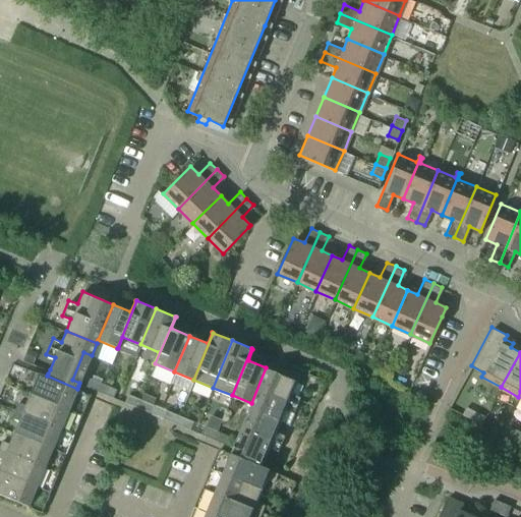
[(293,412),(300,396),(291,393),(296,381),(266,367),(251,403),(249,407),(280,419),(285,408),(293,412)]
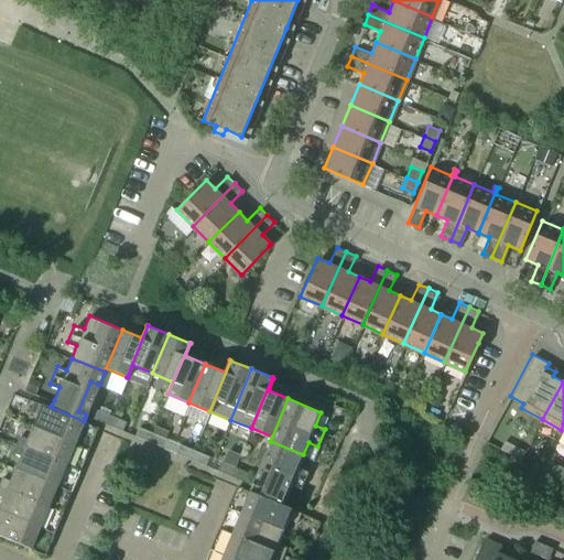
[(84,421),(51,407),(33,400),(29,409),(38,413),(33,426),(75,443),(84,421)]
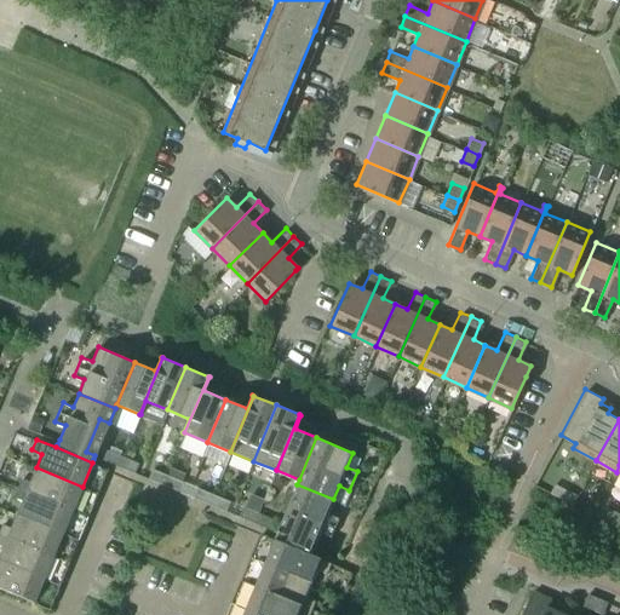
[(118,465),(122,454),(105,448),(102,458),(118,465)]
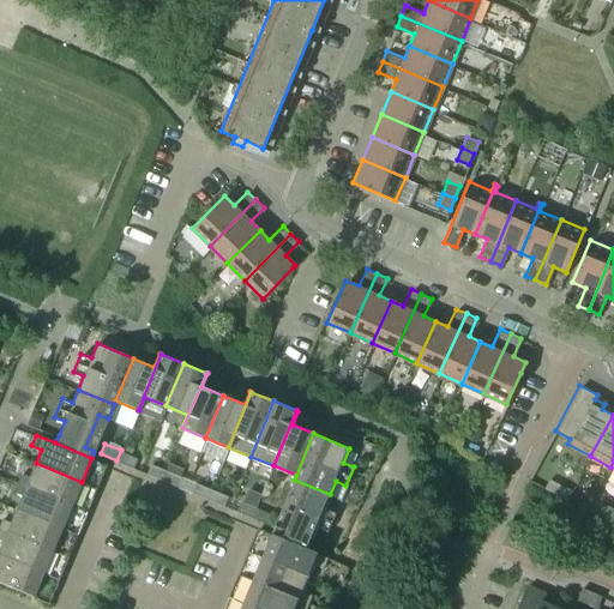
[(133,466),(137,457),(121,450),(116,460),(133,466)]
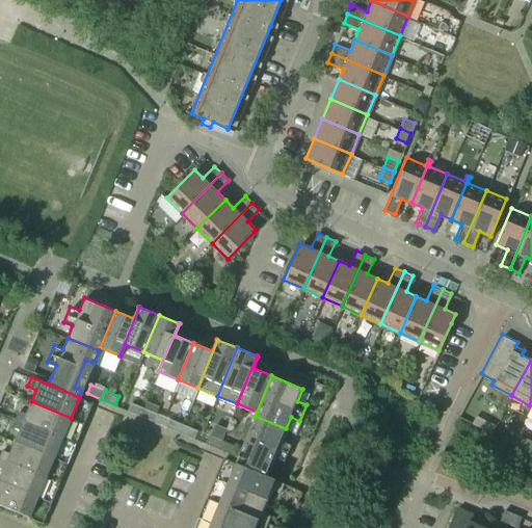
[(71,418),(31,401),(26,413),(18,410),(15,417),(62,437),(71,418)]
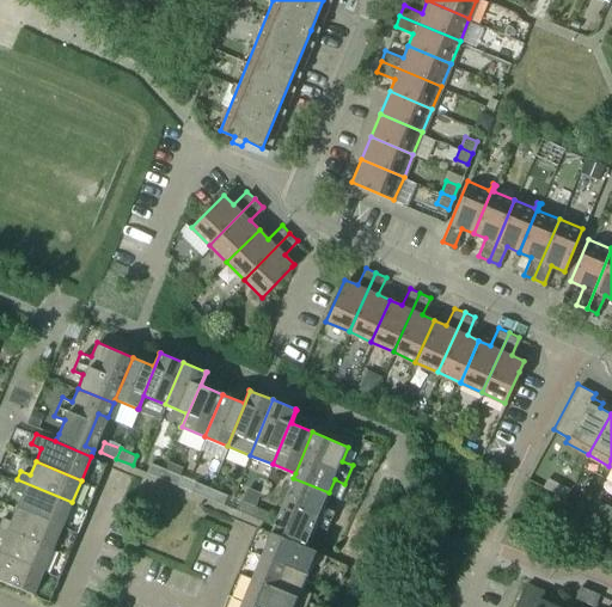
[(165,467),(150,461),(146,471),(161,477),(165,467)]
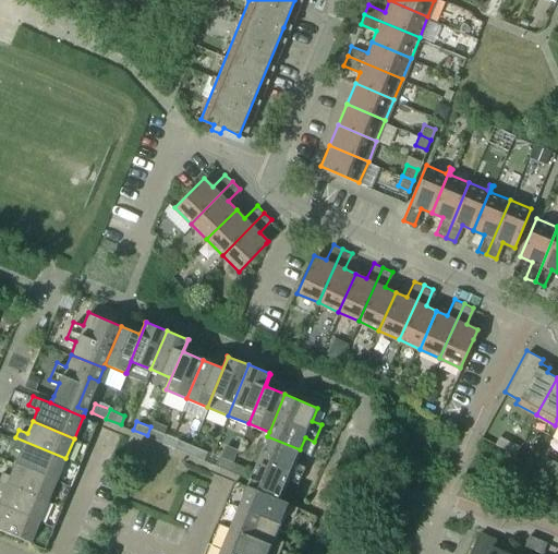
[(161,442),(166,433),(150,426),(147,435),(161,442)]
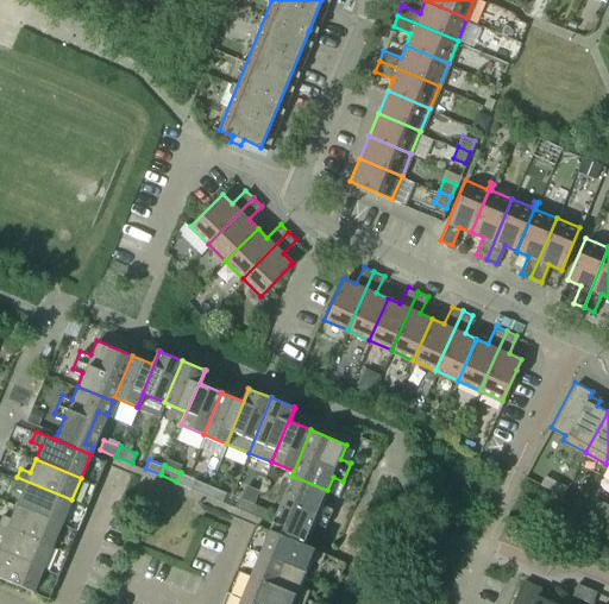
[(325,526),(332,508),(322,504),(327,490),(292,476),(286,489),(295,494),(282,526),(272,521),(271,526),(269,529),(305,543),(307,540),(308,536),(314,522),(325,526)]
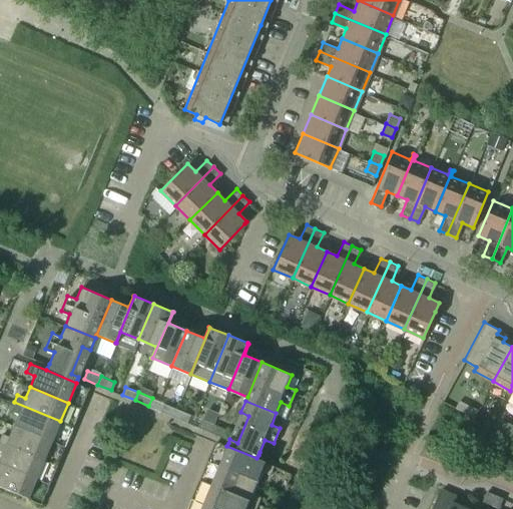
[(60,421),(14,402),(10,410),(19,413),(14,425),(52,440),(60,421)]
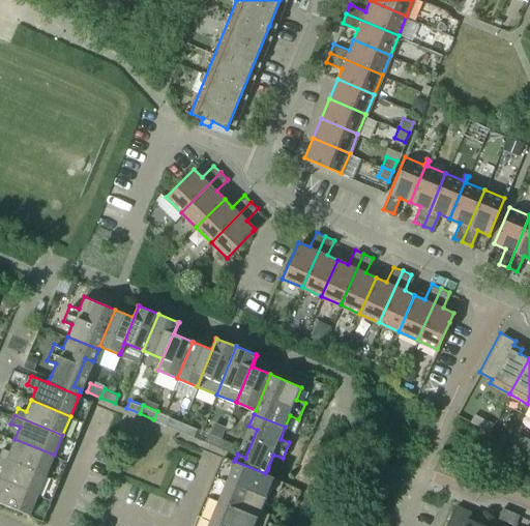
[(179,430),(182,421),(169,415),(165,424),(179,430)]
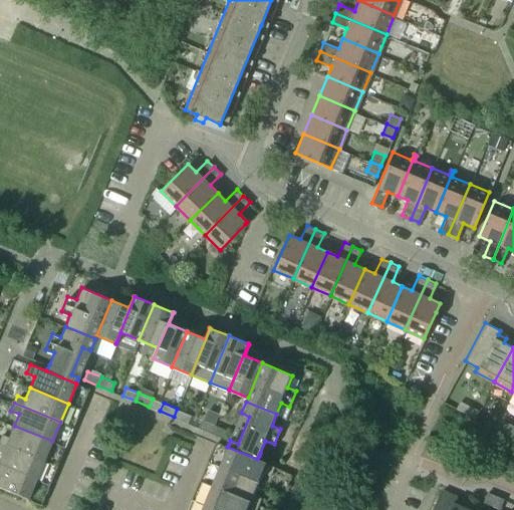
[(187,422),(190,414),(177,409),(174,417),(187,422)]
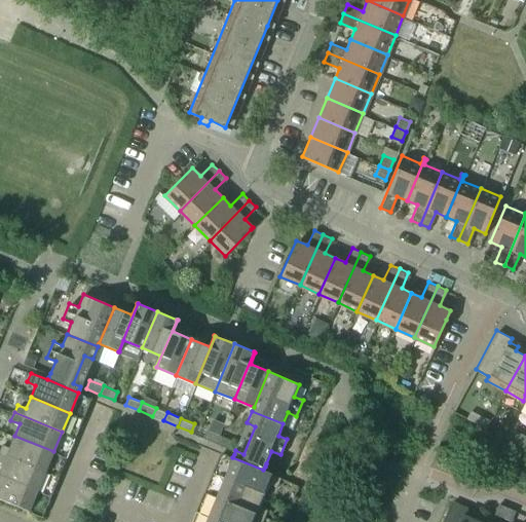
[(216,443),(220,434),(205,429),(202,437),(216,443)]
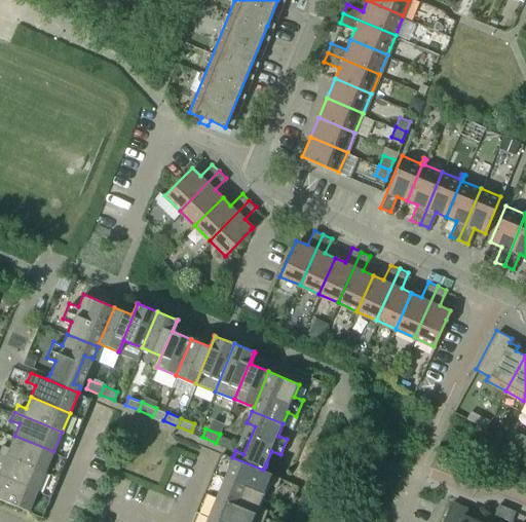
[(230,448),(233,440),(220,434),(216,443),(230,448)]
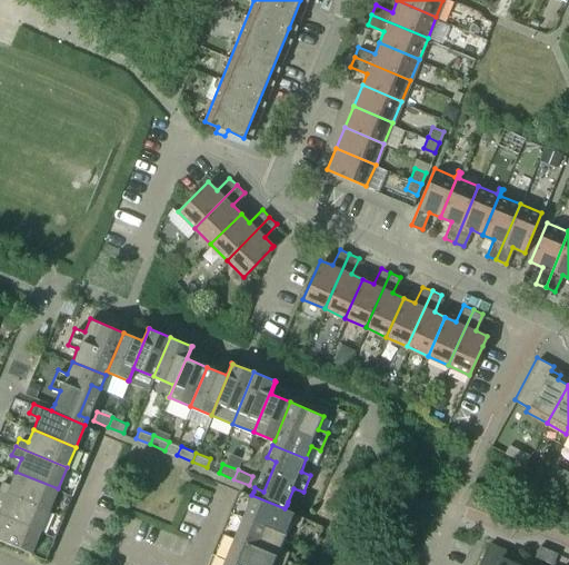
[(58,488),(16,472),(10,484),(1,479),(0,483),(0,488),(49,509),(58,488)]
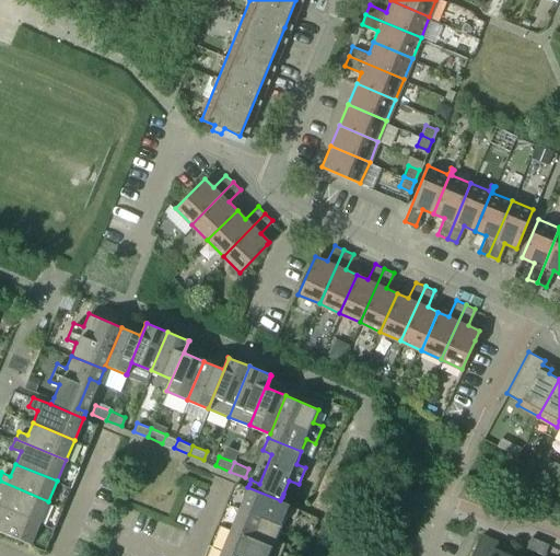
[(48,501),(0,481),(0,490),(3,493),(0,500),(0,505),(39,522),(48,501)]
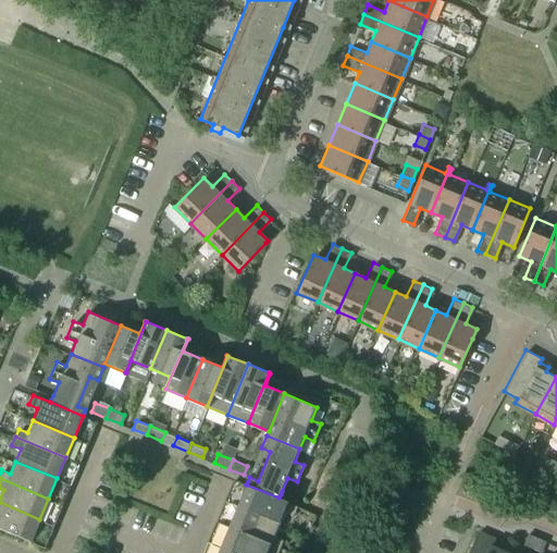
[(297,505),(279,498),(246,484),(237,505),(279,523),(284,511),(293,514),(297,505)]
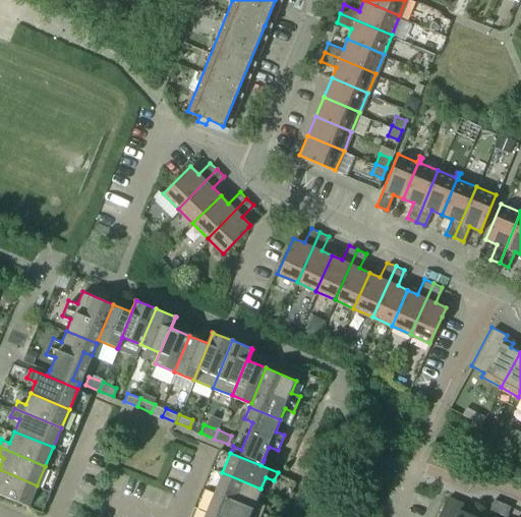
[(29,506),(37,485),(0,469),(0,494),(19,502),(29,506)]
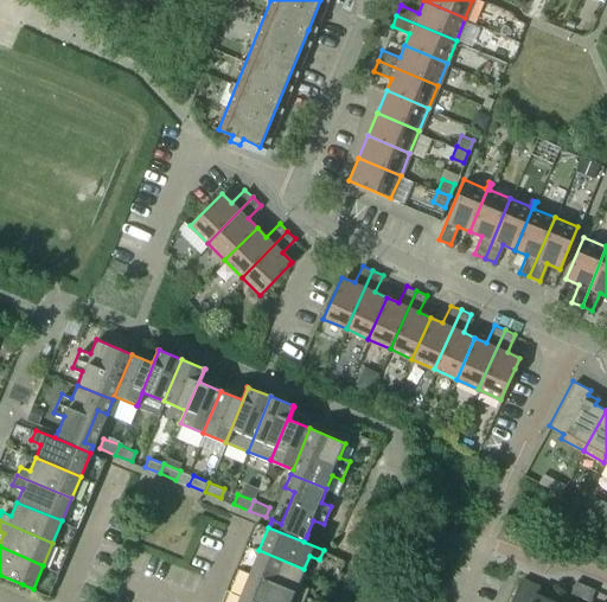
[(304,569),(259,550),(249,572),(305,595),(308,587),(299,582),(304,569)]
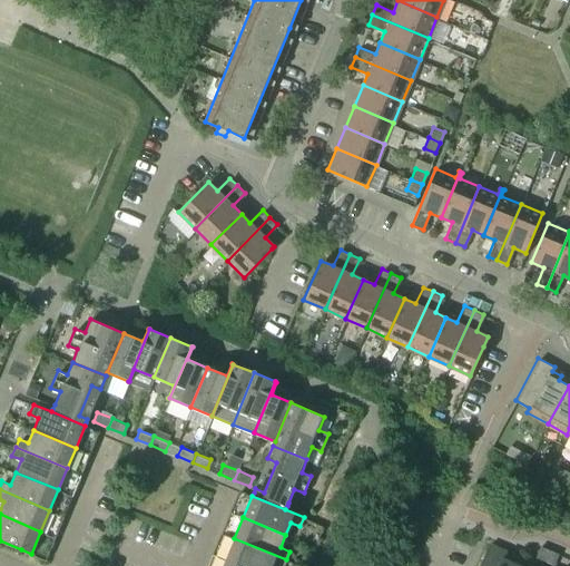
[(283,565),(286,559),(234,538),(226,559),(241,565),(272,565),(273,565),(276,565),(283,565)]
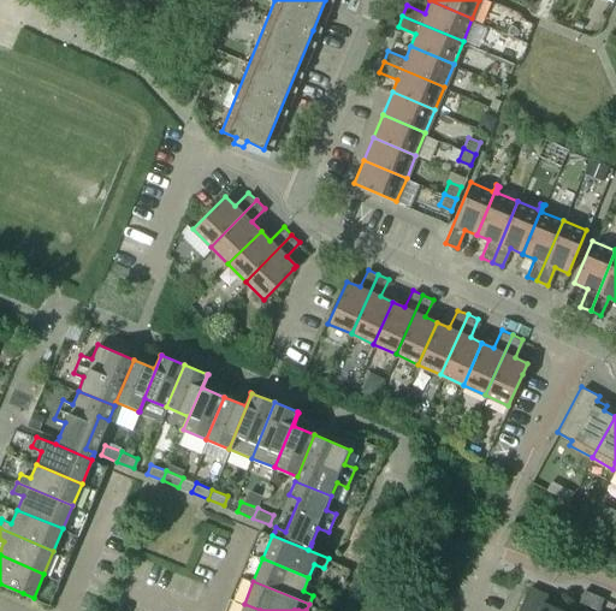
[(561,610),(562,610),(544,603),(548,594),(528,586),(517,610),(561,610)]
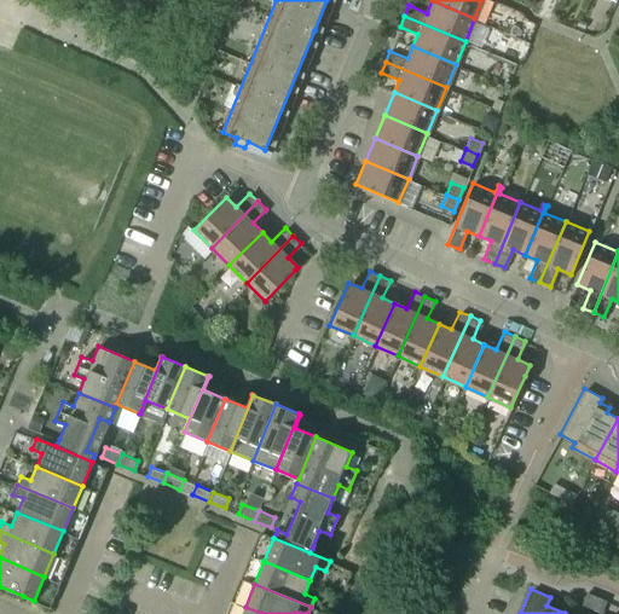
[(591,607),(596,595),(586,591),(582,603),(591,607)]
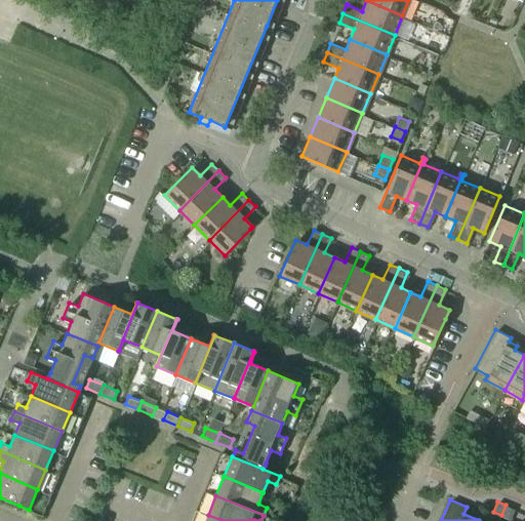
[(510,519),(514,509),(506,505),(501,515),(510,519)]
